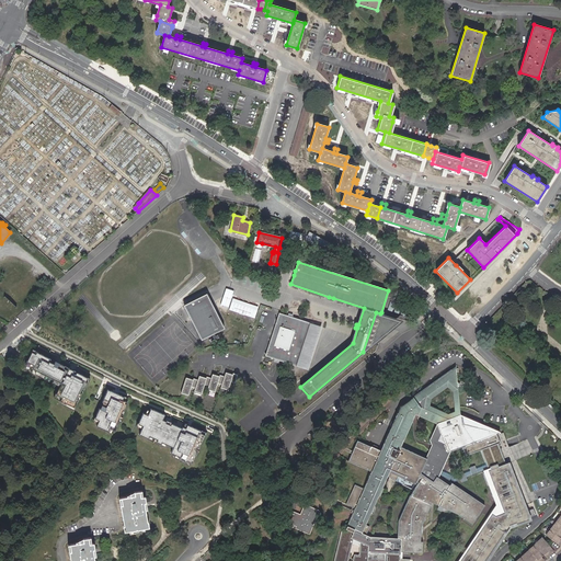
[(224,327),(217,313),(218,313),(212,301),(207,293),(185,304),(202,338),(224,327)]
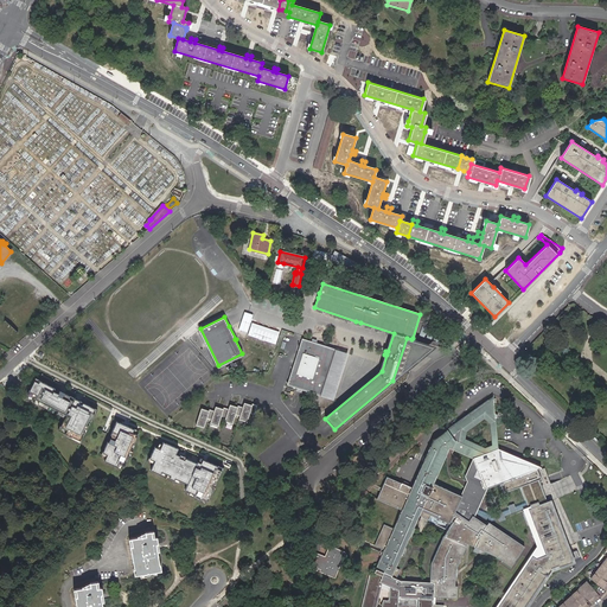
[(253,321),(248,334),(276,343),(281,330),(253,321)]
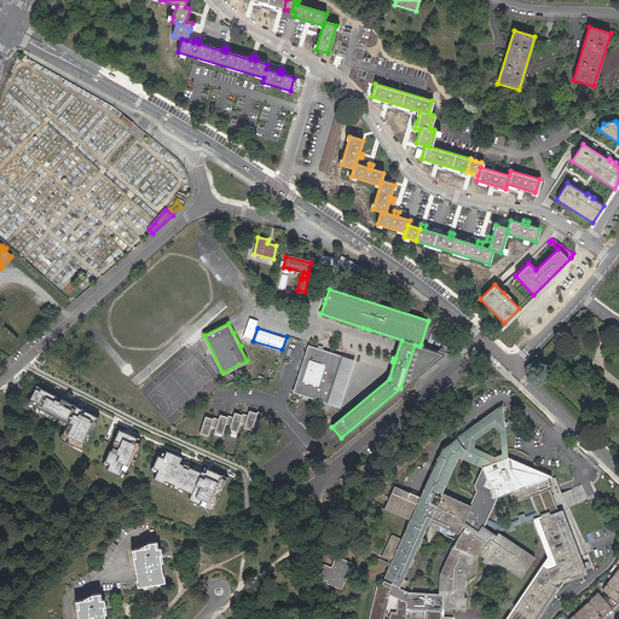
[(400,388),(443,353),(421,345),(420,346),(415,345),(400,388)]
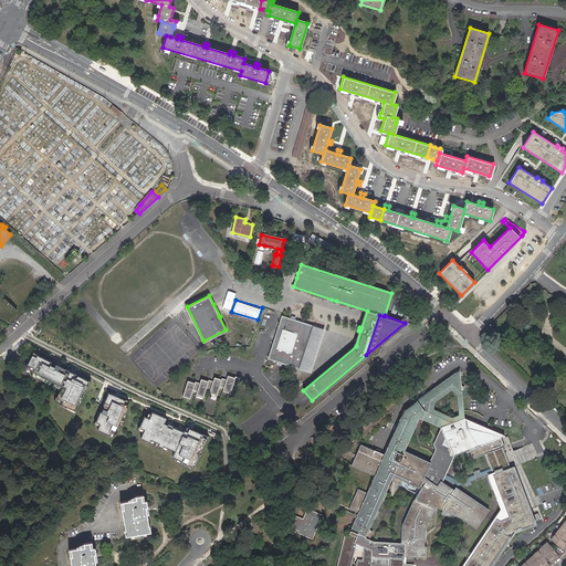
[(300,369),(313,326),(282,316),(268,359),(300,369)]
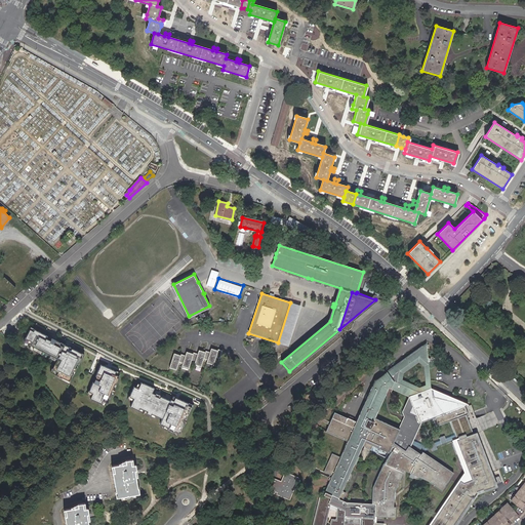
[(299,306),(290,303),(278,342),(287,346),(299,306)]
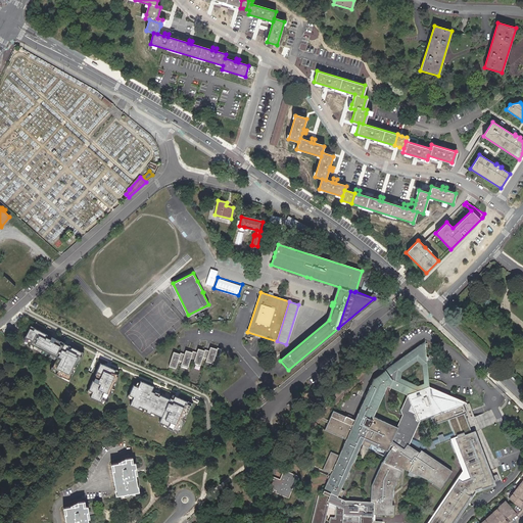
[(36,302),(34,307),(42,312),(45,306),(36,302)]
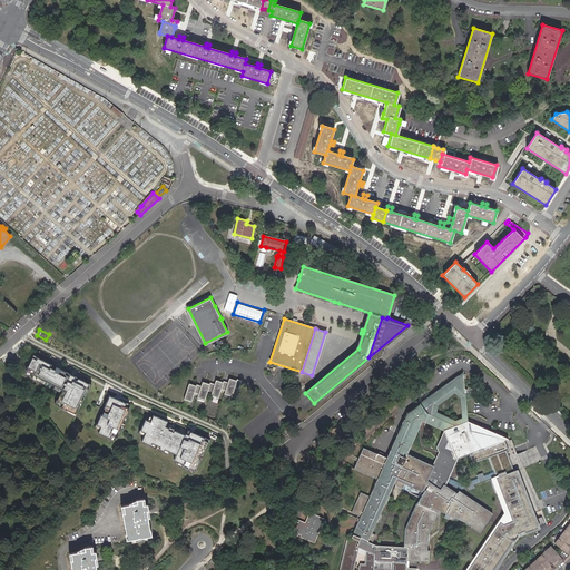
[(90,385),(33,356),(28,366),(28,367),(35,372),(33,374),(33,375),(37,377),(51,384),(55,386),(62,390),(61,393),(58,399),(57,401),(64,404),(61,408),(61,409),(67,411),(68,409),(71,410),(70,412),(76,414),(80,406),(78,405),(79,402),(81,403),(84,399),(81,399),(84,395),(86,396),(90,385)]
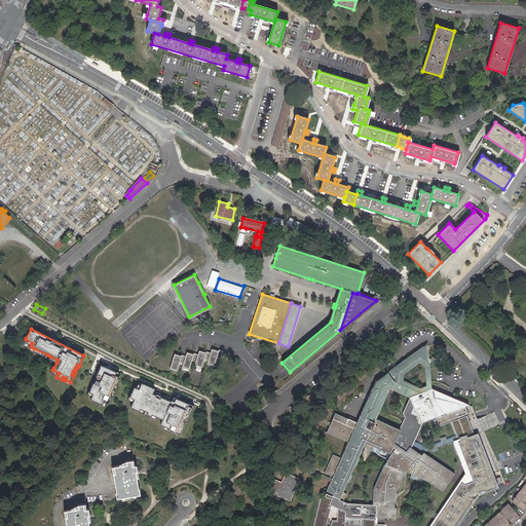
[(426,366),(430,366),(428,349),(431,349),(430,345),(428,345),(427,344),(377,381),(358,422),(337,413),(328,433),(349,442),(342,458),(334,477),(325,496),(330,498),(332,499),(334,496),(341,499),(344,492),(357,465),(358,465),(361,458),(360,457),(366,443),(390,453),(393,447),(401,430),(376,419),(390,388),(411,398),(411,399),(414,407),(417,415),(419,421),(420,423),(438,417),(439,419),(435,420),(438,427),(452,422),(458,438),(461,438),(461,439),(462,442),(460,442),(476,482),(466,485),(463,483),(435,525),(456,525),(475,499),(476,500),(480,494),(479,493),(486,490),(486,491),(499,487),(498,484),(496,485),(477,435),(479,434),(484,431),(474,404),(470,405),(433,388),(431,385),(428,387),(422,389),(403,381),(404,373),(420,362),(426,366)]
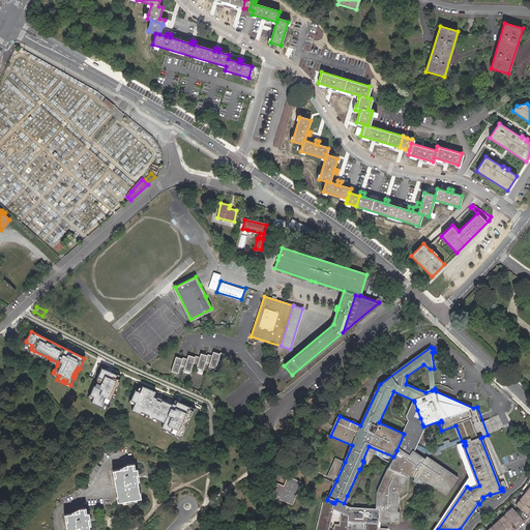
[(48,357),(34,351),(33,353),(47,360),(48,357)]
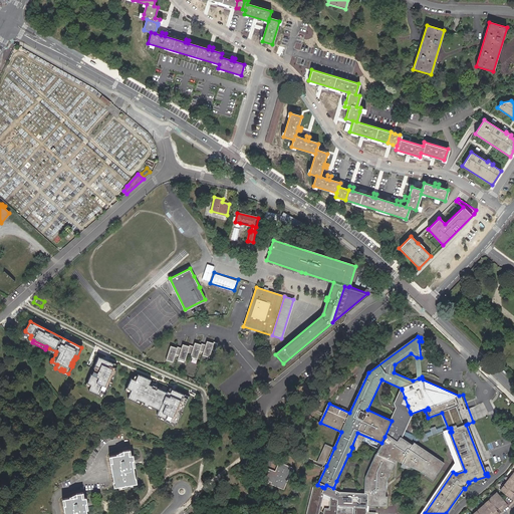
[(214,352),(218,353),(220,346),(216,345),(216,346),(210,343),(208,347),(204,345),(204,347),(198,344),(196,348),(192,346),(192,347),(186,345),(184,349),(180,347),(180,348),(174,346),(168,360),(175,362),(177,354),(181,356),(180,359),(187,361),(190,354),(193,355),(192,358),(199,360),(202,353),(206,354),(204,357),(211,359),(214,352)]
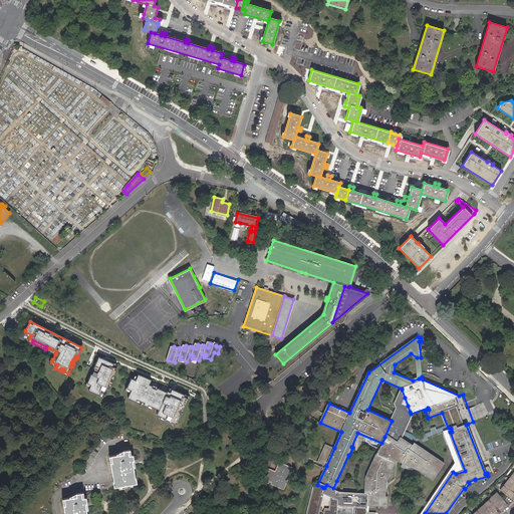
[(113,376),(117,368),(114,367),(112,366),(113,363),(98,357),(93,368),(94,368),(98,370),(97,372),(93,371),(92,374),(91,374),(87,383),(90,386),(89,388),(88,391),(98,395),(99,396),(100,393),(103,394),(105,395),(109,387),(109,386),(108,386),(112,376),(113,376)]
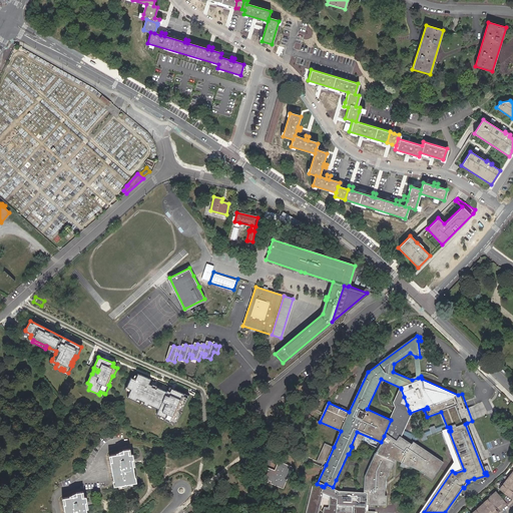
[(183,396),(184,394),(183,394),(172,389),(171,389),(170,392),(167,391),(166,392),(149,384),(151,380),(138,374),(137,376),(135,380),(133,379),(131,378),(127,386),(126,388),(131,390),(130,392),(127,398),(135,401),(136,402),(137,399),(144,403),(143,405),(147,406),(147,407),(148,405),(152,407),(158,410),(156,415),(160,416),(164,418),(163,420),(164,420),(167,422),(170,423),(171,422),(173,423),(176,424),(180,413),(179,413),(180,409),(182,410),(183,409),(187,399),(187,398),(183,396)]
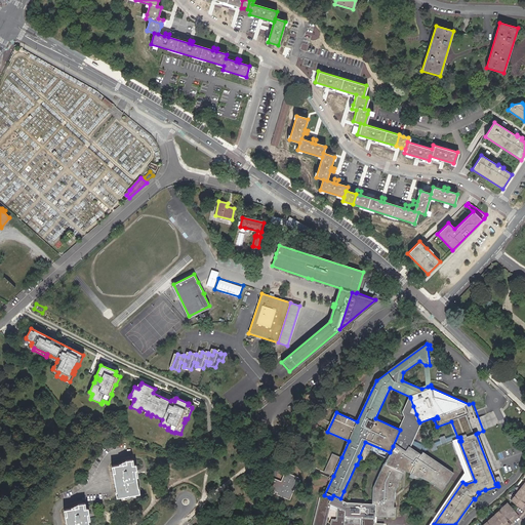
[(454,472),(423,451),(421,454),(410,447),(409,446),(410,443),(412,444),(413,440),(412,440),(419,422),(418,420),(416,414),(411,411),(413,406),(410,398),(404,412),(406,416),(400,430),(393,446),(396,448),(385,463),(374,487),(373,503),(376,503),(376,516),(377,516),(396,517),(397,507),(395,507),(395,492),(404,473),(403,472),(404,470),(434,483),(436,484),(435,484),(443,490),(454,472)]
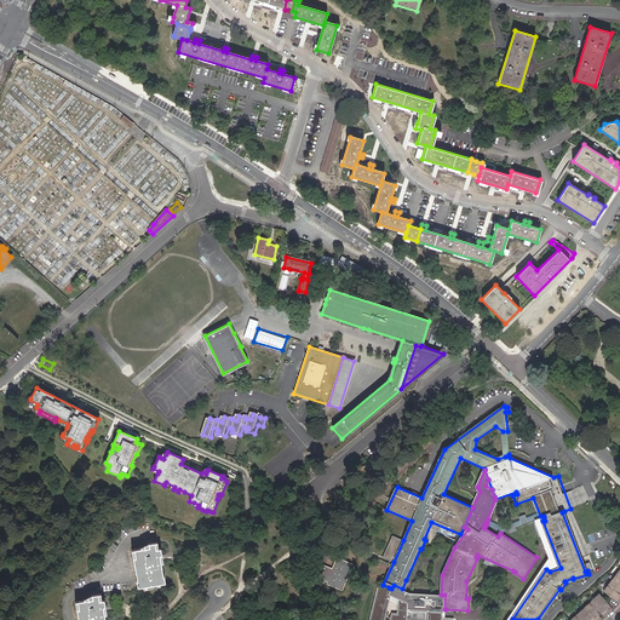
[(564,511),(562,512),(585,572),(587,570),(564,511)]
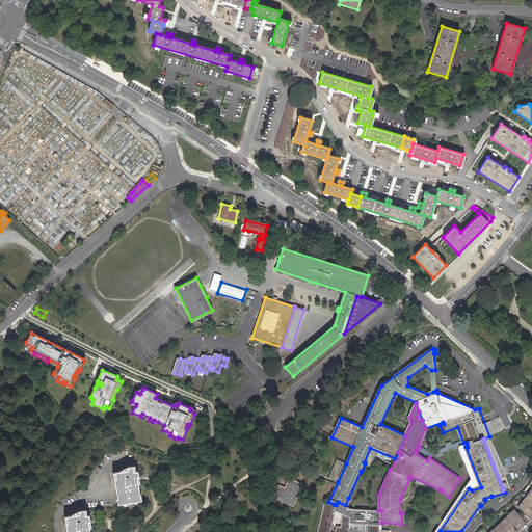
[(467,444),(459,447),(472,479),(435,531),(440,531),(469,488),(472,490),(481,487),(466,447),(468,447),(467,444)]
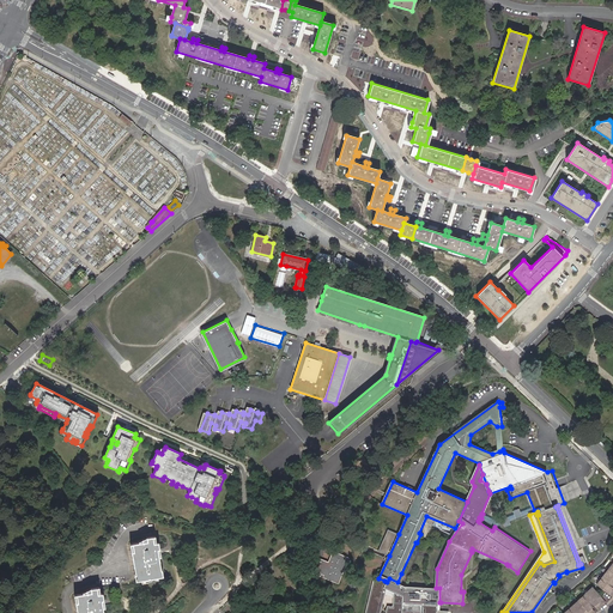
[(511,523),(510,520),(516,517),(514,513),(502,516),(505,526),(511,523)]
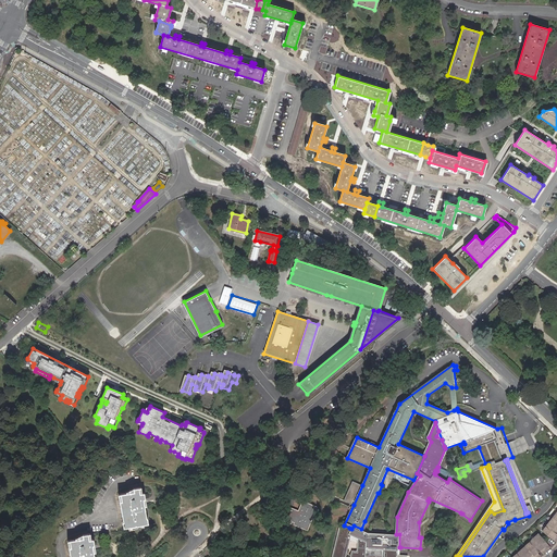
[(354,505),(362,485),(354,481),(345,500),(354,505)]
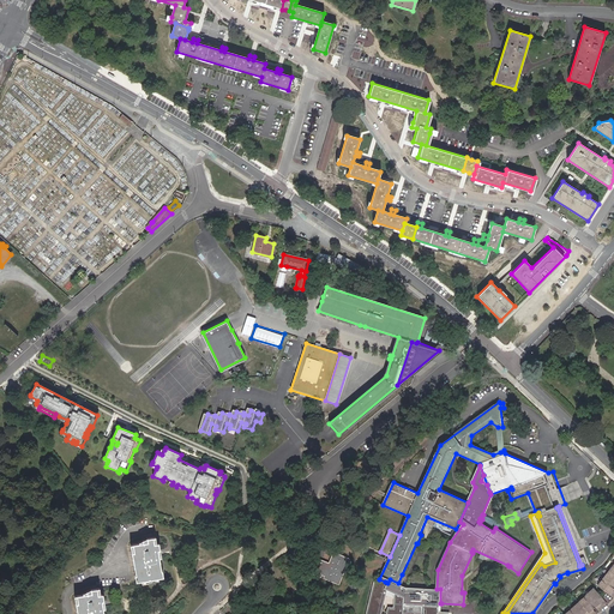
[(134,576),(136,582),(140,582),(157,578),(163,577),(162,571),(161,571),(158,558),(157,551),(160,551),(158,543),(156,543),(154,545),(152,537),(148,539),(148,541),(144,542),(144,543),(139,543),(133,545),(134,552),(132,553),(136,576),(134,576)]
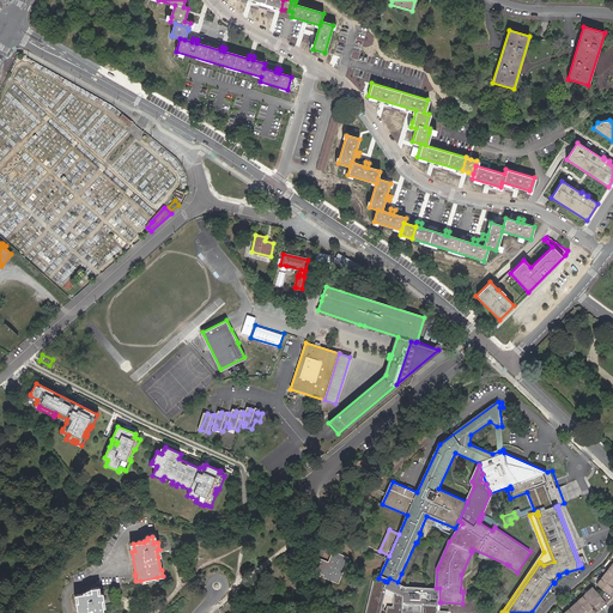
[(339,583),(350,557),(333,551),(328,560),(316,557),(310,572),(339,583)]
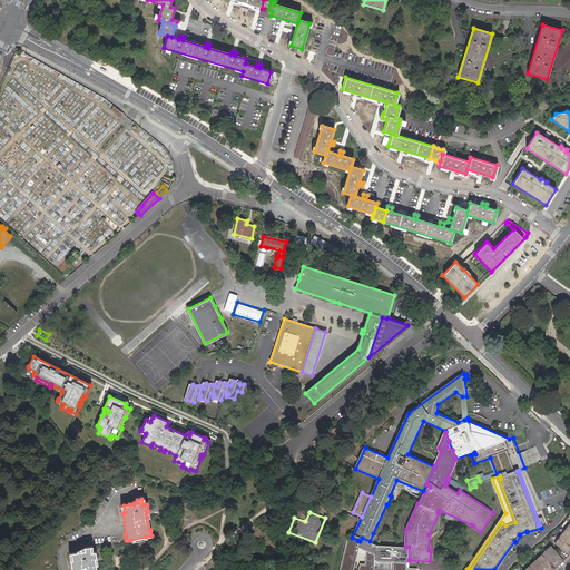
[(569,523),(554,543),(568,554),(569,551),(569,549),(568,548),(569,544),(569,523)]
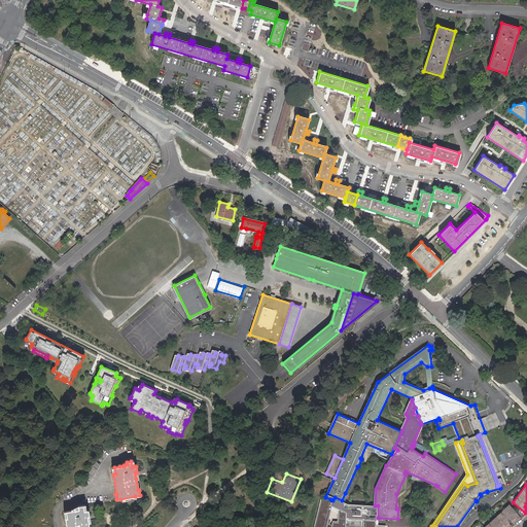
[(501,489),(500,488),(487,492),(487,491),(480,494),(481,495),(477,501),(476,500),(457,526),(460,526),(482,497),(501,489)]
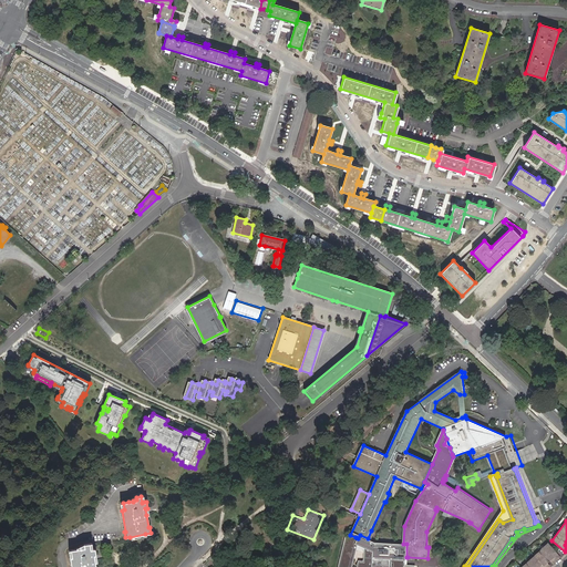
[(367,566),(364,562),(359,562),(357,566),(352,566),(358,546),(364,549),(371,540),(375,532),(371,531),(368,538),(360,535),(358,538),(356,537),(354,537),(346,535),(338,566),(367,566)]
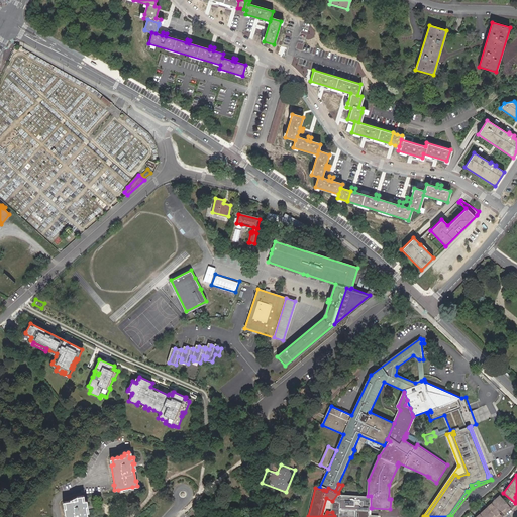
[(371,508),(371,496),(368,496),(342,494),(338,493),(332,501),(332,512),(334,516),(369,516),(370,515),(370,508),(371,508)]
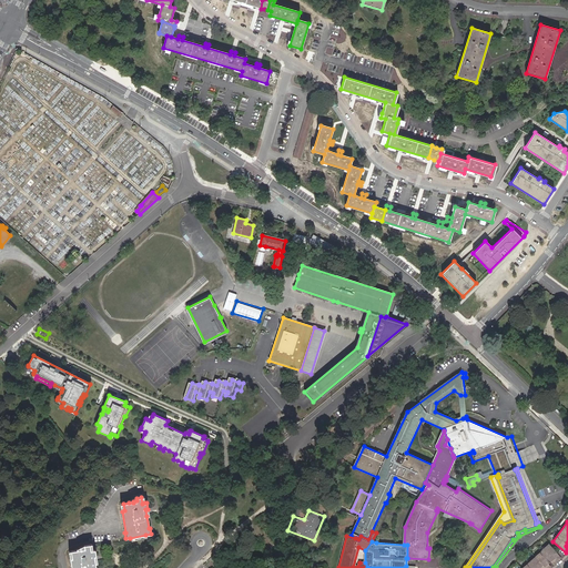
[(95,567),(95,564),(94,556),(97,556),(95,550),(93,550),(91,550),(90,545),(84,546),(84,548),(81,548),(81,549),(77,550),(71,551),(72,559),(70,559),(71,567),(95,567)]
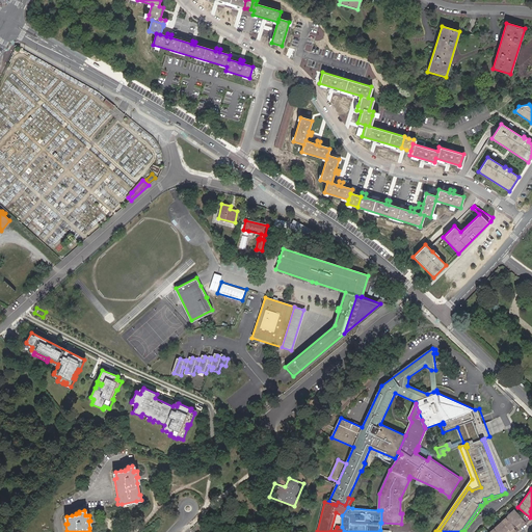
[(513,531),(516,530),(513,527),(516,525),(520,528),(526,523),(514,510),(508,515),(489,531),(513,531)]
